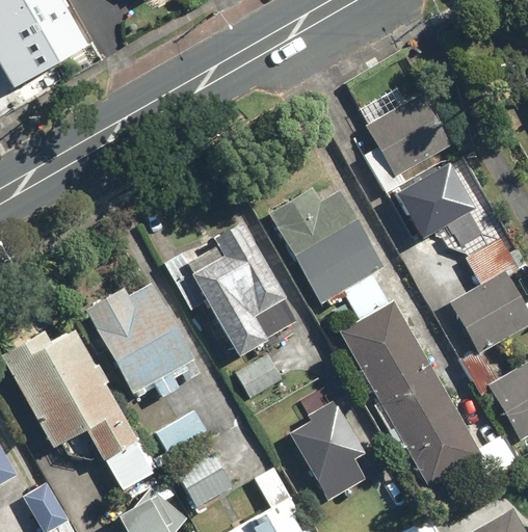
[(0,0),(0,52),(19,86),(95,43),(70,0),(0,0)]
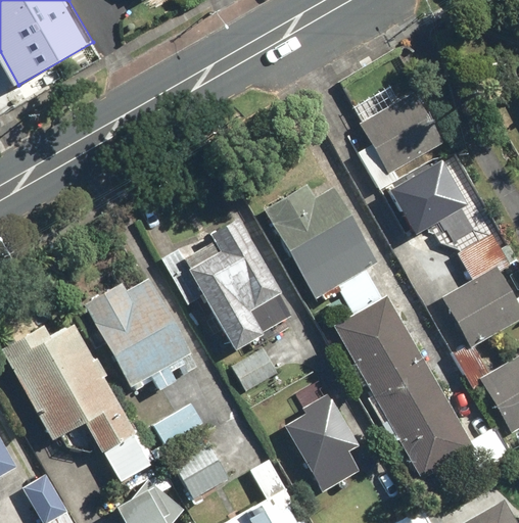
[(416,91),(360,123),(389,174),(445,142),(416,91)]
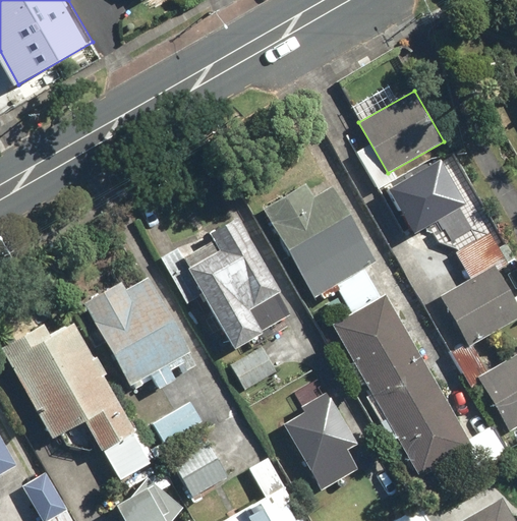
[(439,155),(383,186),(412,239),(468,208),(439,155)]
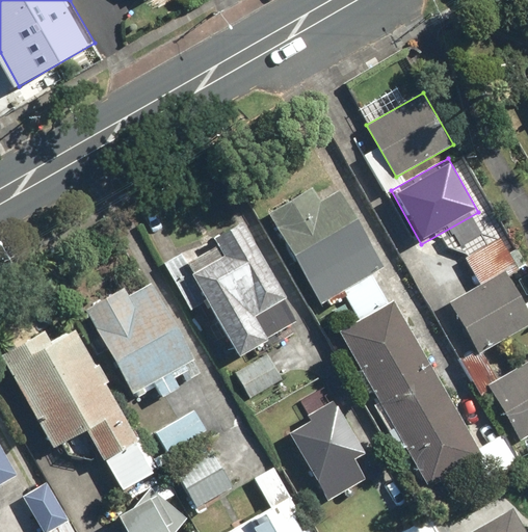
[(312,187),(267,213),(321,304),(385,267),(339,189),(319,200),(312,187)]
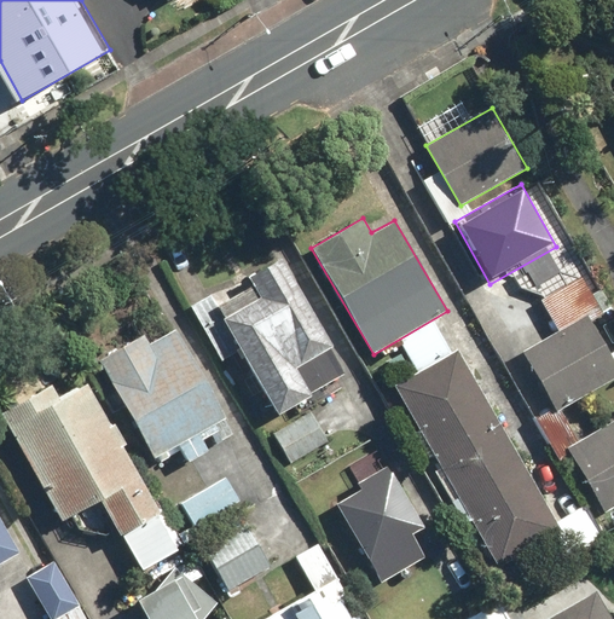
[(225,318),(220,320),(276,417),(310,398),(308,394),(345,374),(279,259),(248,277),(253,285),(218,306),(225,318)]
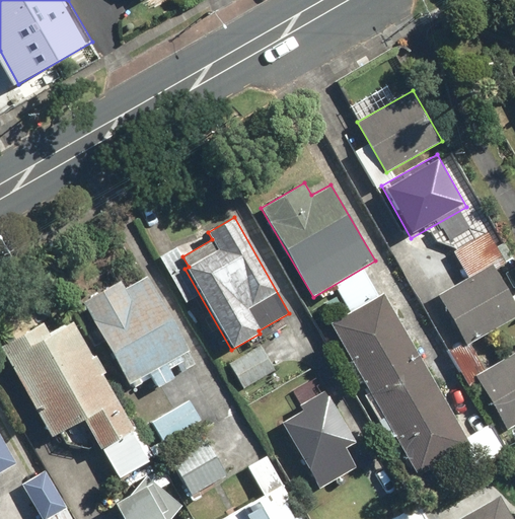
[(471,276),(439,295),(468,346),(514,317),(514,298),(498,270),(510,263),(490,229),(455,249),(471,276)]
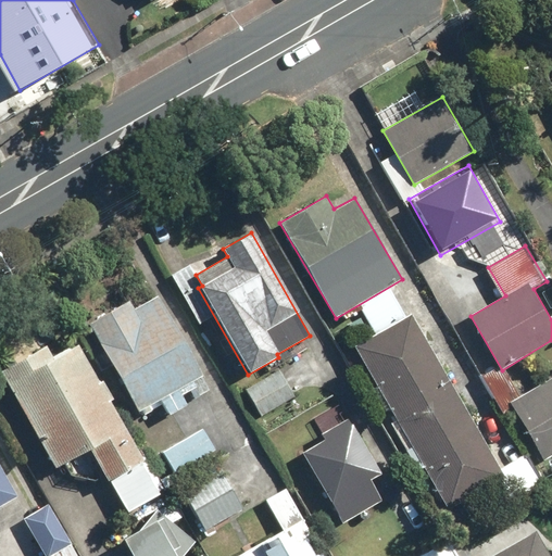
[(89,324),(139,413),(161,400),(170,416),(189,405),(183,394),(190,390),(196,399),(211,390),(159,297),(134,310),(129,301),(89,324)]
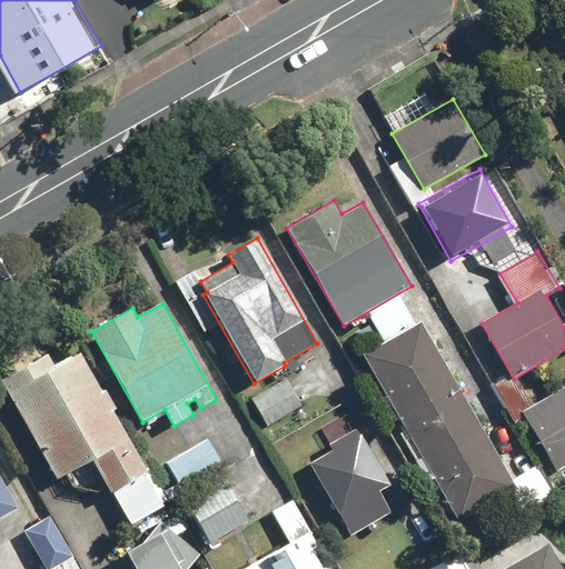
[(423,320),(365,353),(459,520),(514,489),(526,511),(558,493),(542,463),(513,480),(423,320)]
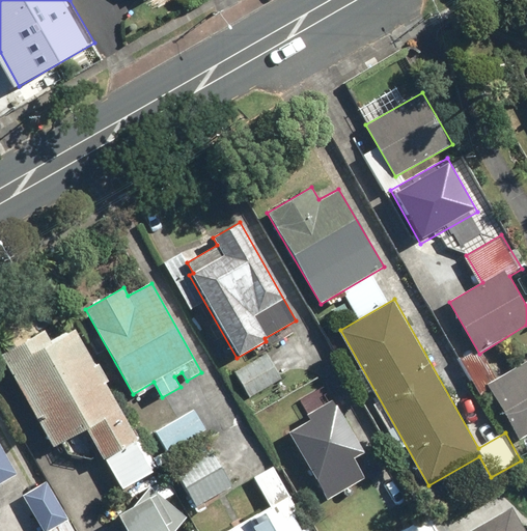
[(45,330),(0,355),(52,448),(85,429),(103,459),(106,457),(122,488),(154,472),(75,329),(52,341),(45,330)]
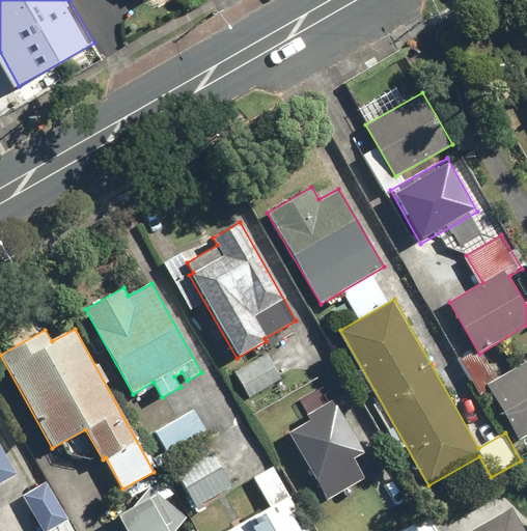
[(269,353),(236,371),(251,397),(283,379),(269,353)]
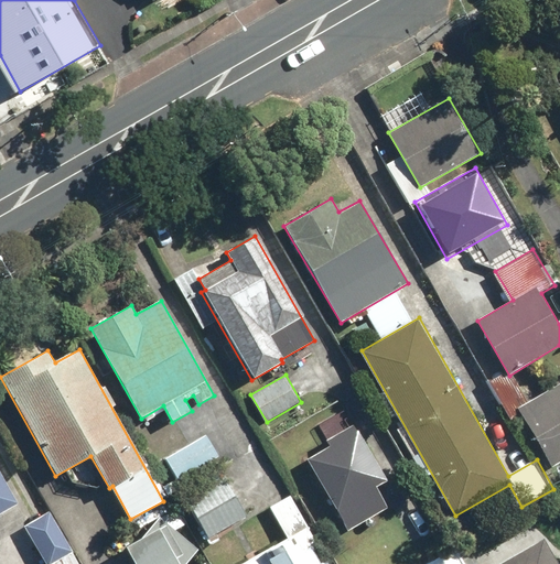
[(559,384),(519,408),(552,468),(559,464),(559,384)]
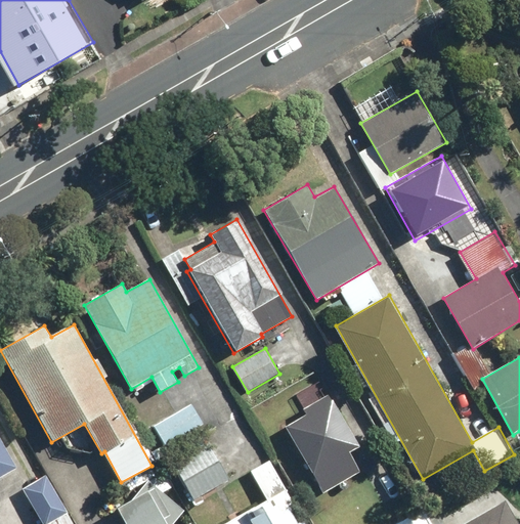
[(307,413),(285,426),(325,493),(361,471),(349,450),(359,444),(330,393),(304,408),(307,413)]
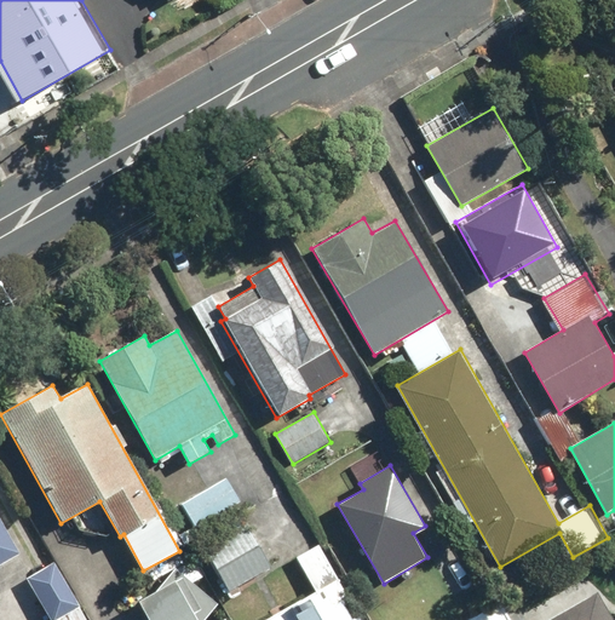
[(231,477),(185,504),(199,528),(245,503),(231,477)]
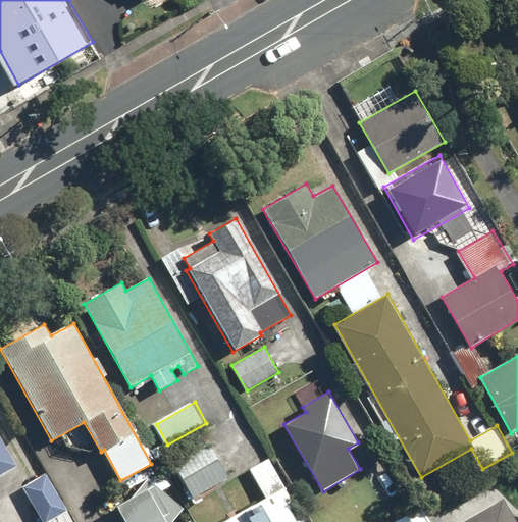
[(0,474),(17,465),(0,433),(0,474)]
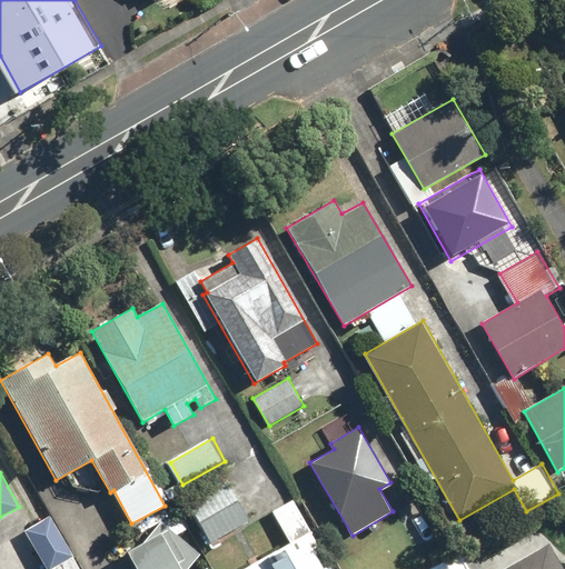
[(230,480),(189,502),(212,542),(253,520),(230,480)]
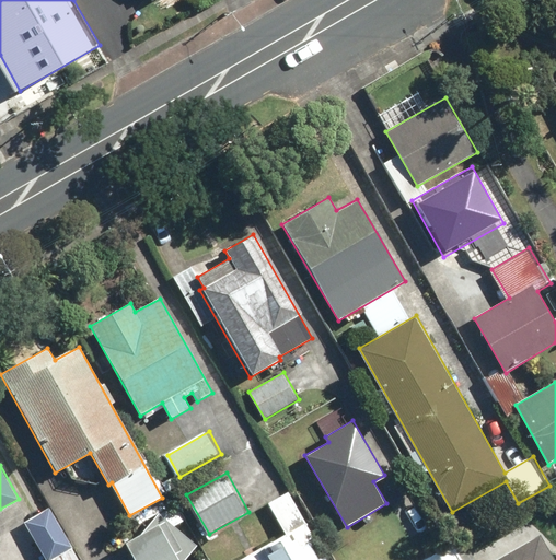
[(329,559),(291,490),(270,503),(288,532),(239,559),(329,559)]
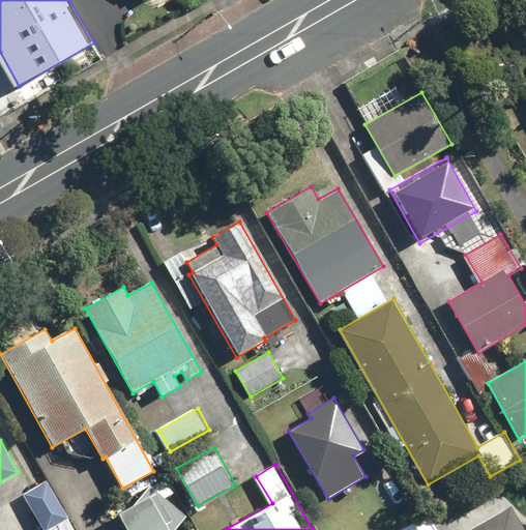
[(50,480),(26,494),(47,529),(50,529),(71,518),(50,480)]
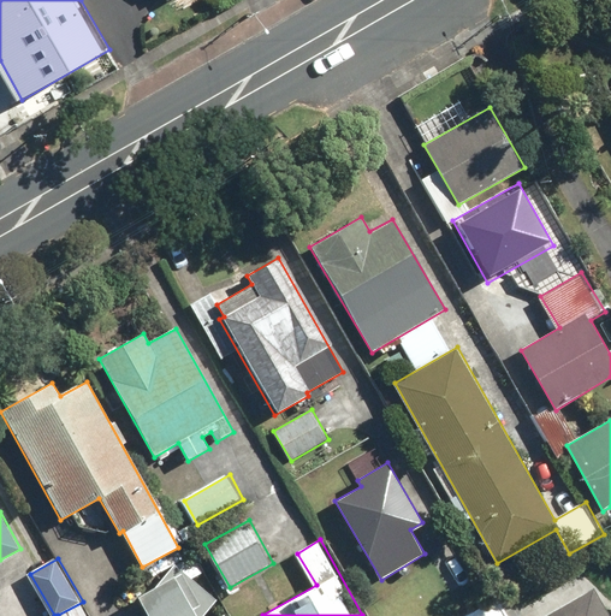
[(142,615),(227,615),(226,614),(223,615),(205,615),(220,600),(177,563),(167,576),(132,597),(142,615)]
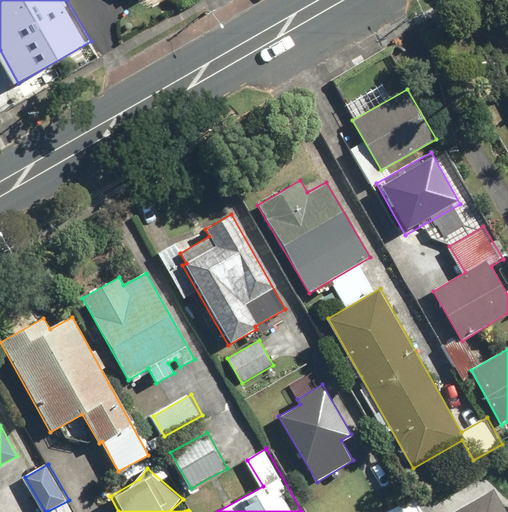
[(507,509),(495,489),(455,511),(507,511),(507,509)]
